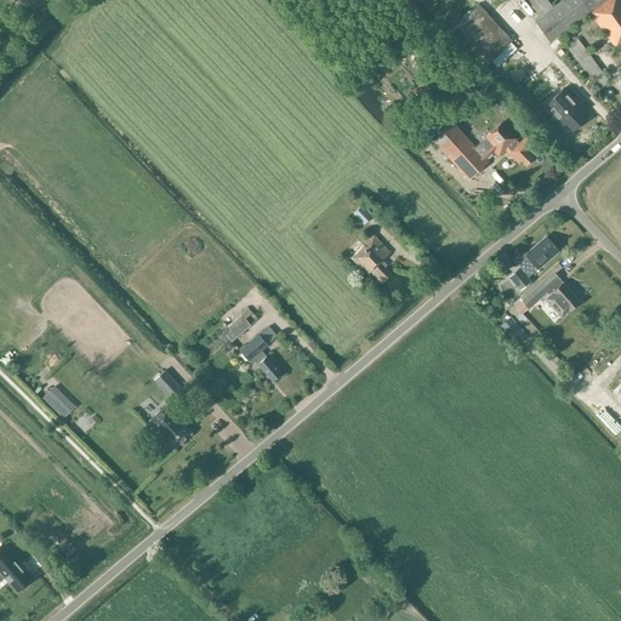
[(546,0),(528,0),(540,16),(535,20),(535,21),(551,43),(590,13),(615,47),(620,43),(620,0),(560,0),(552,7),(546,0)]
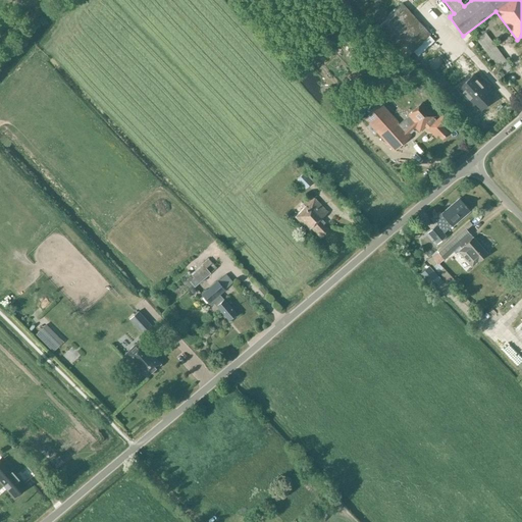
[(430,35),(403,5),(378,27),(406,57),(430,35)]
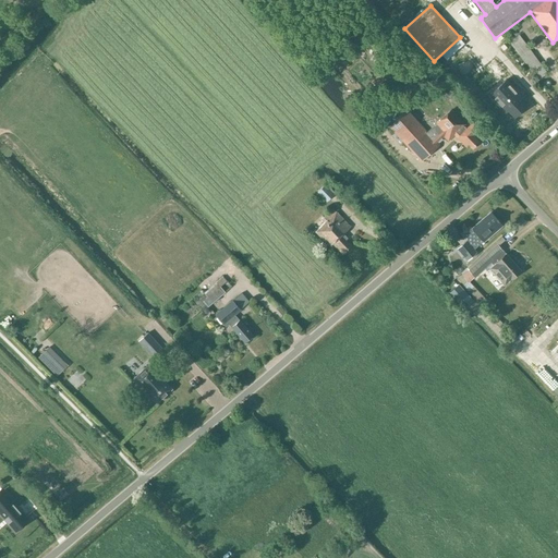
[(470,13),(462,19),(466,25),(474,20),(470,13)]
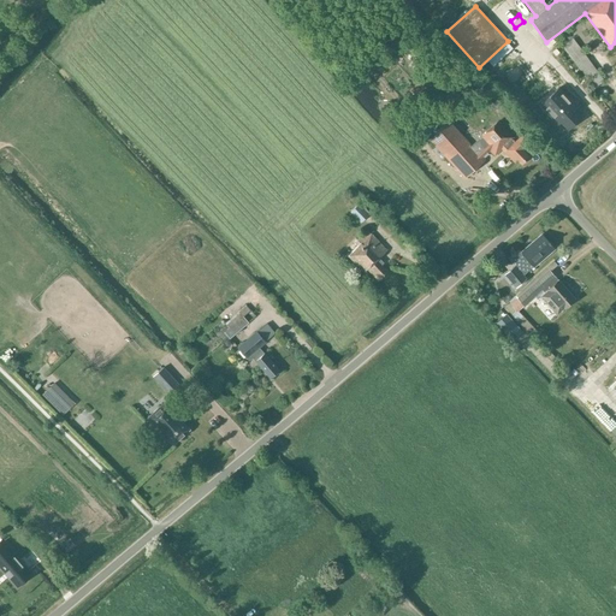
[(522,25),(515,33),(520,39),(527,30),(522,25)]
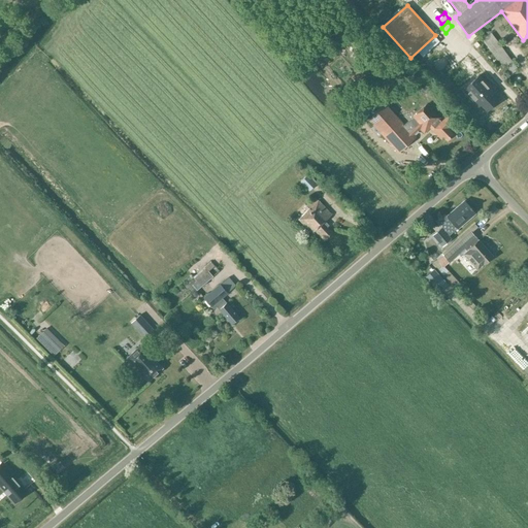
[(509,75),(517,70),(492,34),(484,40),(509,75)]
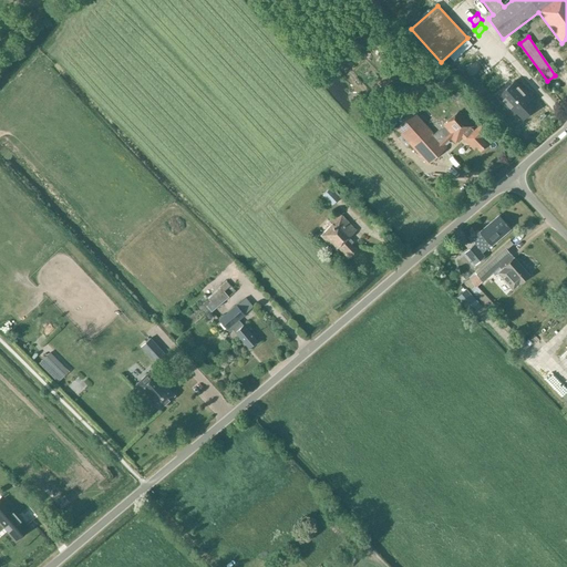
[(506,75),(490,92),(506,110),(508,107),(516,114),(527,103),(521,95),(523,93),(506,75)]
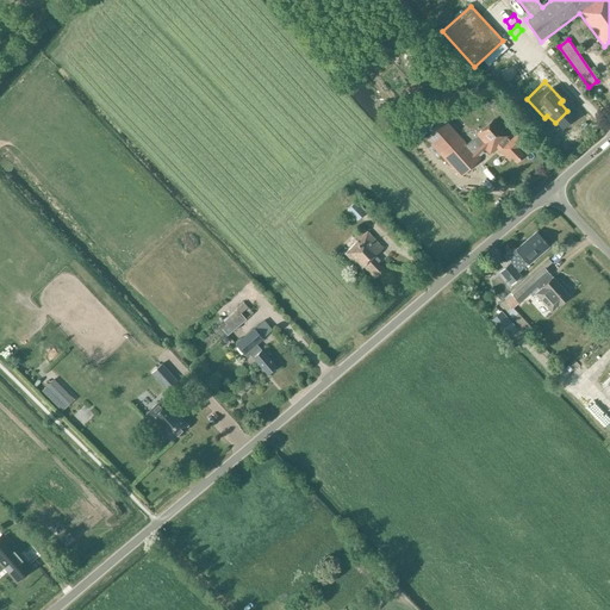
[(510,141),(508,138),(509,137),(493,120),(467,144),(446,122),(427,139),(460,176),(479,159),(478,157),(478,156),(485,150),(490,155),(499,147),(502,149),(499,150),(509,161),(511,159),(516,163),(524,155),(517,149),(524,142),(517,134),(510,141)]
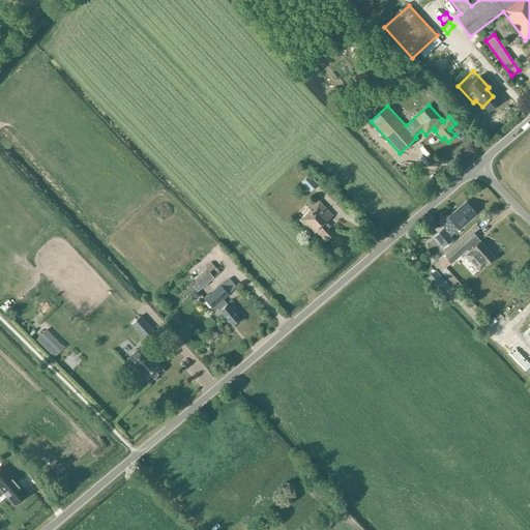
[(317,184),(310,176),(301,183),(310,192),(317,184)]
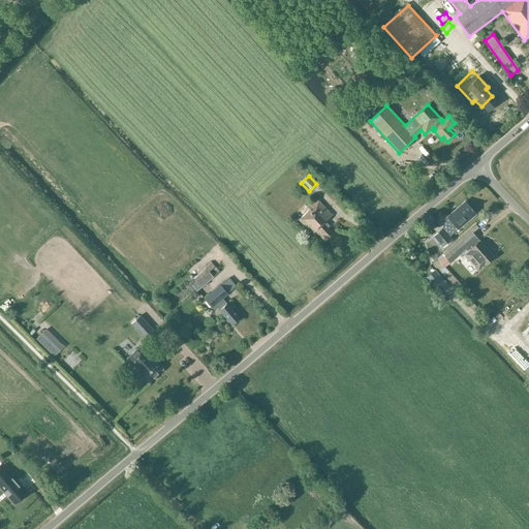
[(333,234),(328,228),(330,226),(325,222),(332,216),(315,198),(307,207),(310,210),(300,220),(312,234),(315,230),(324,241),(333,234)]
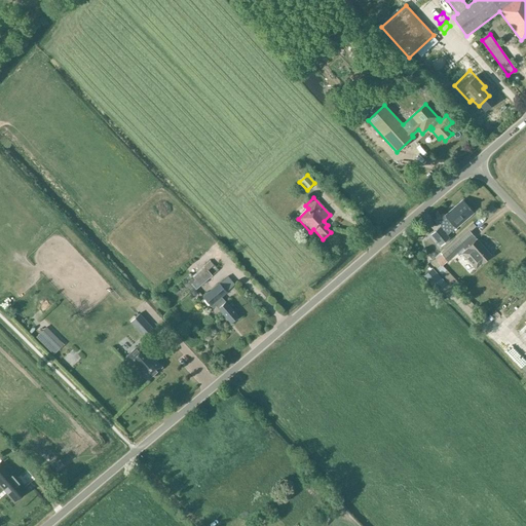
[(440,227),(430,235),(440,247),(449,239),(446,235),(473,212),(462,200),(445,216),(443,214),(435,221),(440,227)]
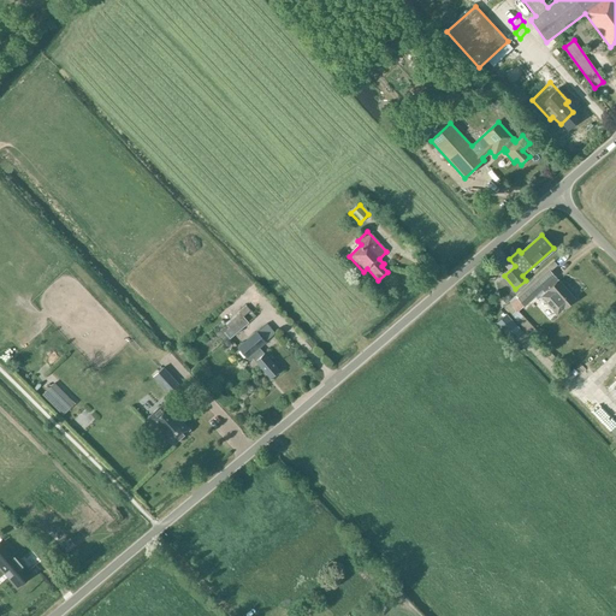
[(562,261),(568,270),(576,264),(570,254),(562,261)]
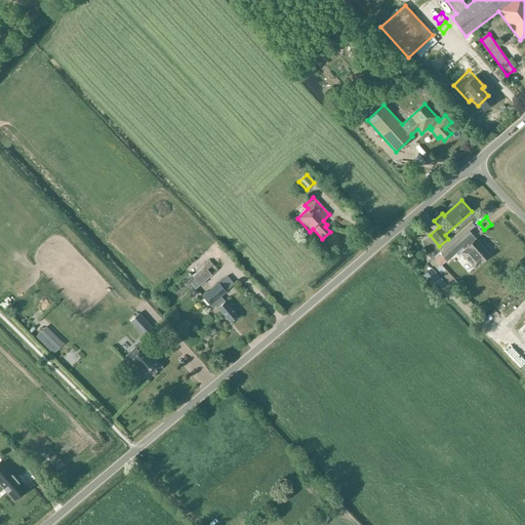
[(469,231),(441,255),(446,260),(458,249),(475,268),(490,254),(469,231)]
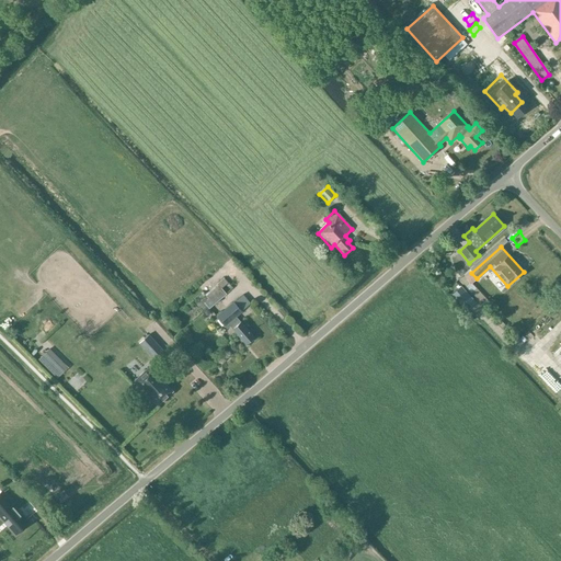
[(227,285),(222,279),(206,294),(207,295),(205,296),(208,299),(204,302),(209,309),(226,294),(221,289),(227,285)]
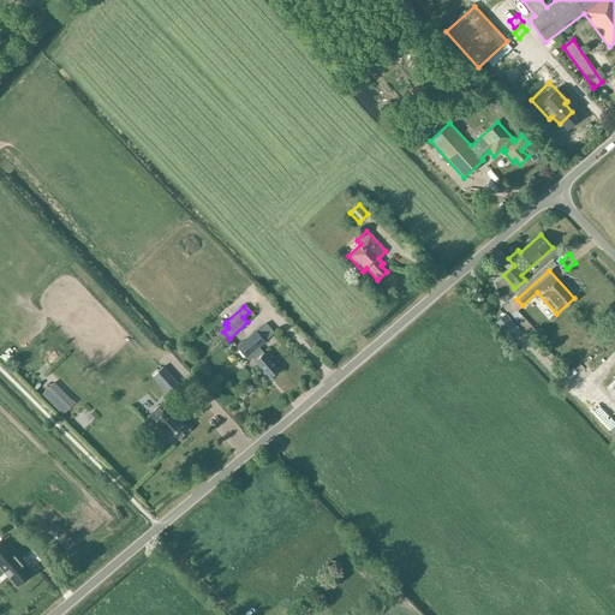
[(505,315),(496,323),(511,339),(520,330),(505,315)]
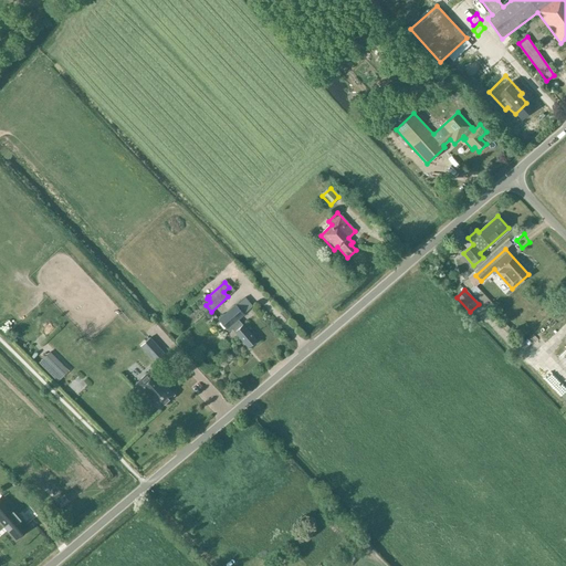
[(248,308),(257,303),(251,294),(242,300),(248,308)]
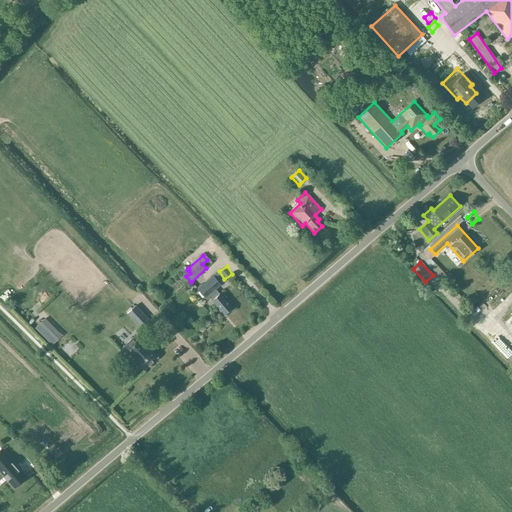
[(212,300),(224,314),(232,308),(219,294),(215,289),(221,284),(213,276),(198,289),(207,299),(210,297),(212,300)]
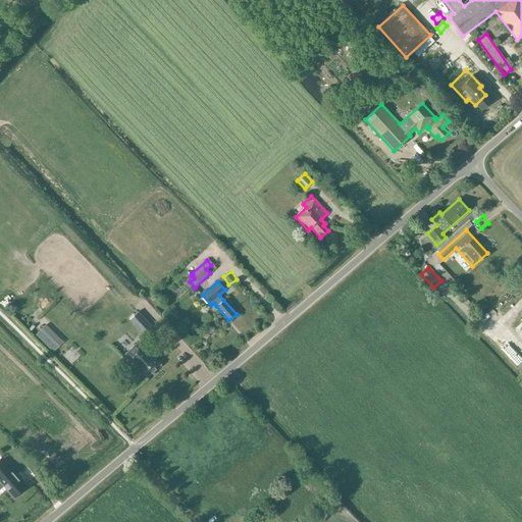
[(8,290),(2,296),(11,305),(16,299),(8,290)]
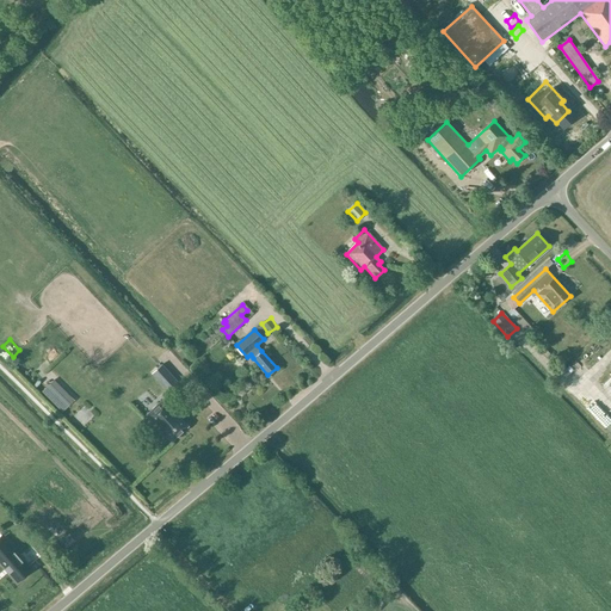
[(171,360),(159,368),(171,387),(183,380),(171,360)]
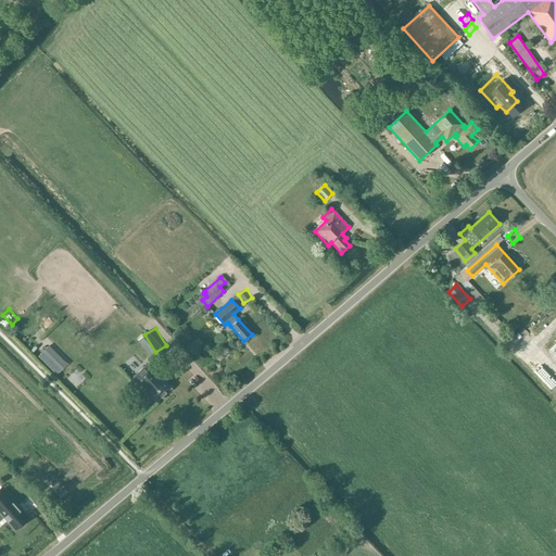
[(65,365),(47,346),(41,351),(60,370),(65,365)]
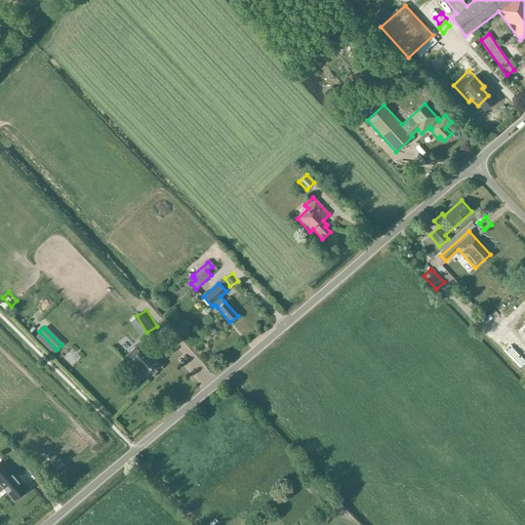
[(75,342),(67,353),(78,361),(86,350),(75,342)]
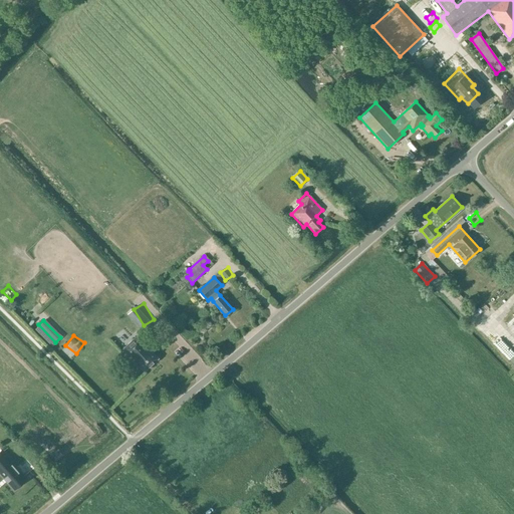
[(138,335),(122,349),(138,364),(139,363),(145,370),(158,358),(152,352),(153,350),(138,335)]
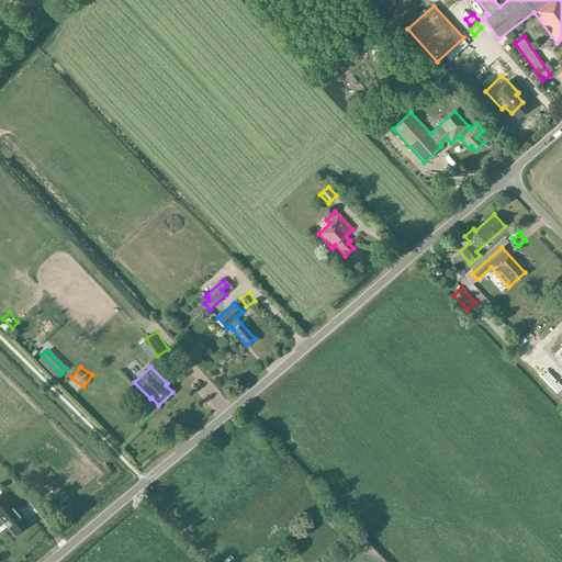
[(561,377),(558,372),(550,378),(560,388),(561,385),(561,377)]
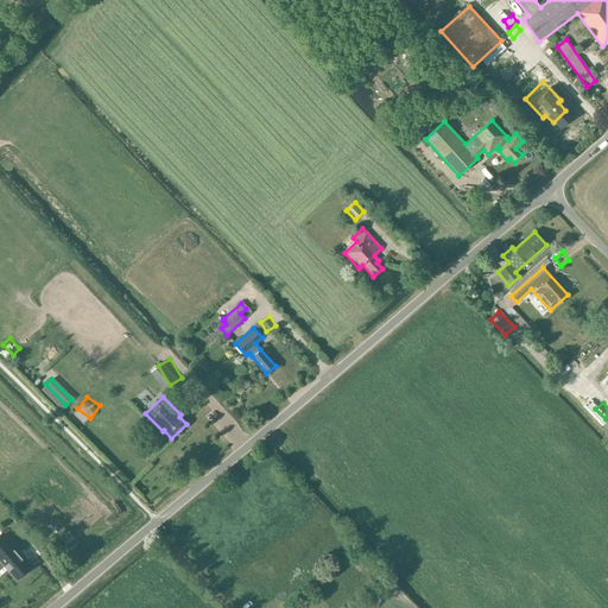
[(5,536),(0,538),(0,558),(18,578),(31,567),(14,548),(5,536)]
